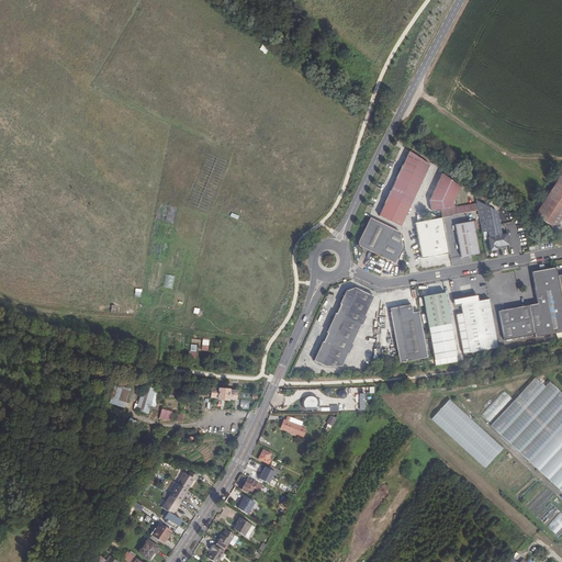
[(400,227),(433,164),(408,152),(406,158),(406,159),(405,163),(404,161),(400,171),(401,171),(400,175),(398,175),(394,183),(395,184),(393,188),(392,187),(388,197),(389,197),(388,200),(386,200),(382,209),(383,209),(382,212),(381,212),(379,216),(400,227)]
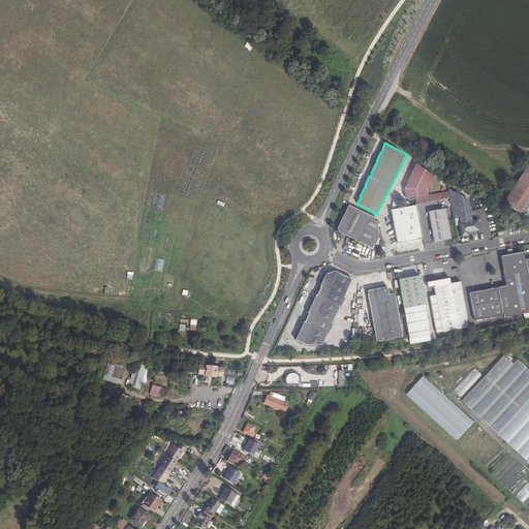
[(417,197),(427,195),(426,190),(433,176),(415,163),(404,189),(406,199),(417,197)]
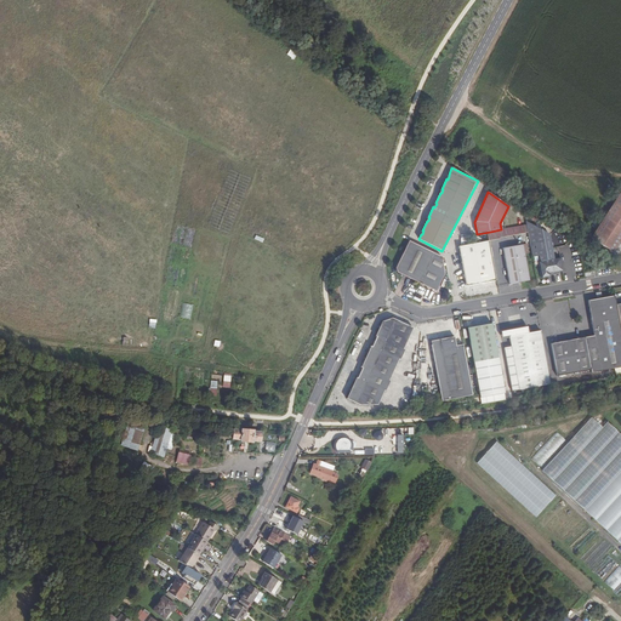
[(616,250),(620,241),(620,198),(598,234),(614,244),(616,250)]
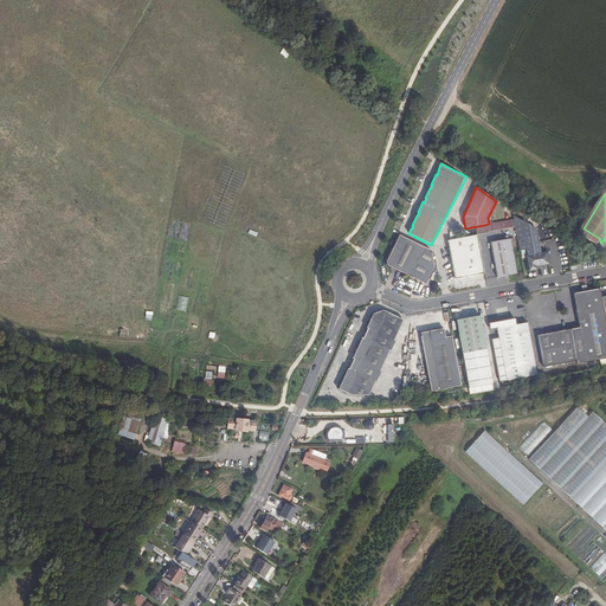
[(549,251),(543,252),(539,229),(516,216),(516,219),(517,226),(522,251),(529,250),(530,255),(528,255),(532,272),(537,271),(537,268),(540,268),(553,265),(549,251)]
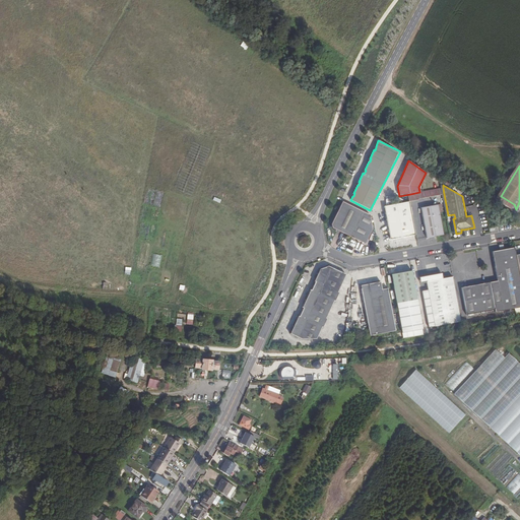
[(444,194),(443,188),(419,192),(410,194),(411,202),(420,200),(420,199),(444,194)]
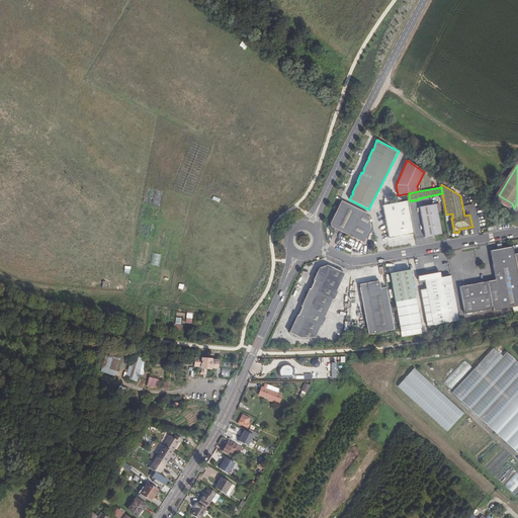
[(370,229),(368,214),(341,201),(329,224),(331,228),(363,243),(370,229)]
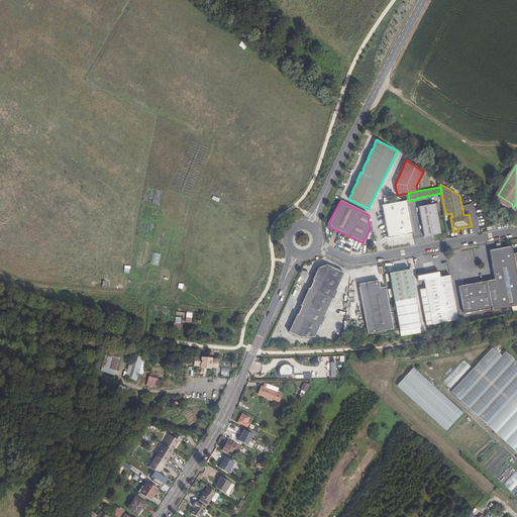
[(415,233),(409,201),(385,206),(391,238),(415,233)]
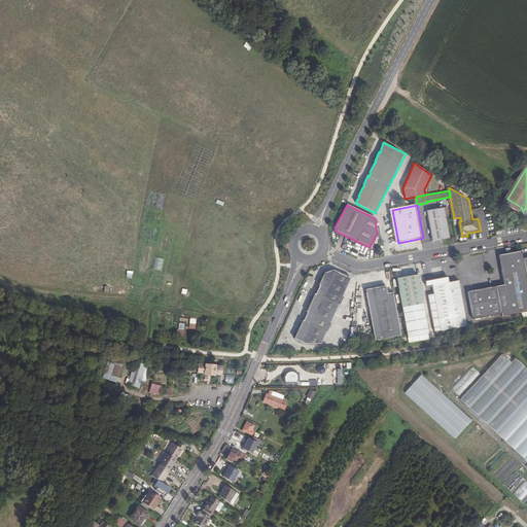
[(452,239),(446,208),(429,211),(435,242),(452,239)]
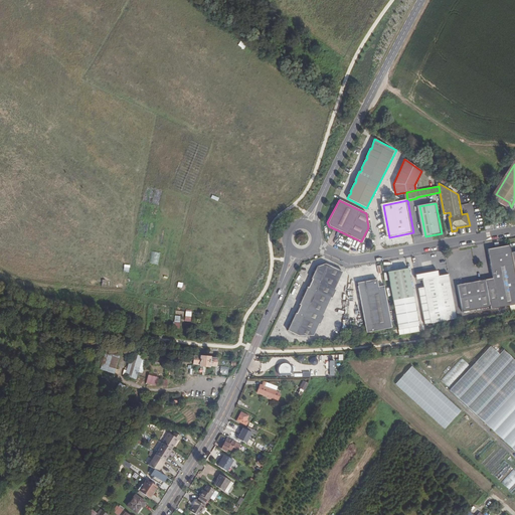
[(485,280),(490,307),(492,306),(493,309),(514,304),(514,263),(511,244),(489,248),(495,278),(485,280)]
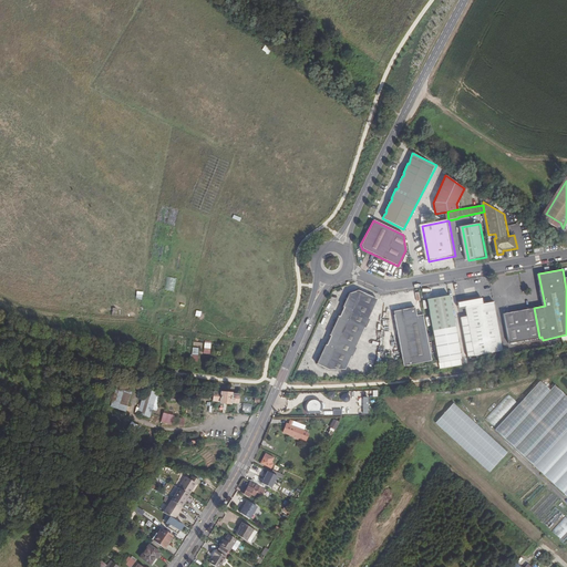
[(352,358),(357,348),(354,347),(363,329),(366,329),(370,319),(368,319),(377,299),(358,290),(349,294),(342,307),(343,308),(340,317),(338,316),(332,328),(329,336),(330,336),(327,344),(326,344),(316,364),(329,370),(344,370),(351,357),(352,358)]
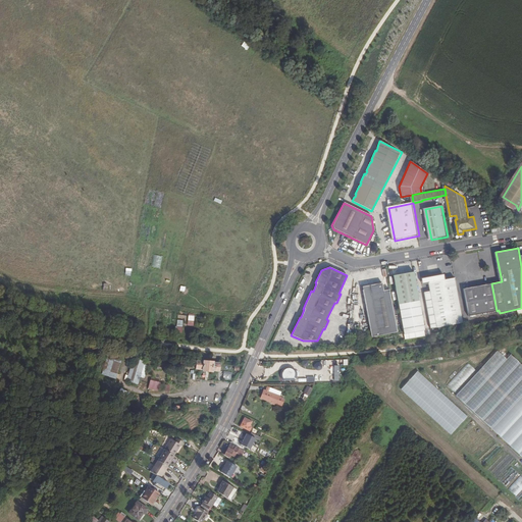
[(426,330),(416,271),(396,275),(407,333),(426,330)]
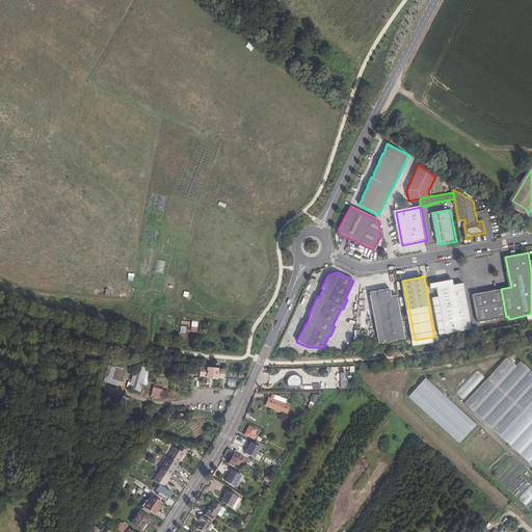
[(474,328),(466,283),(439,288),(447,334),(474,328)]
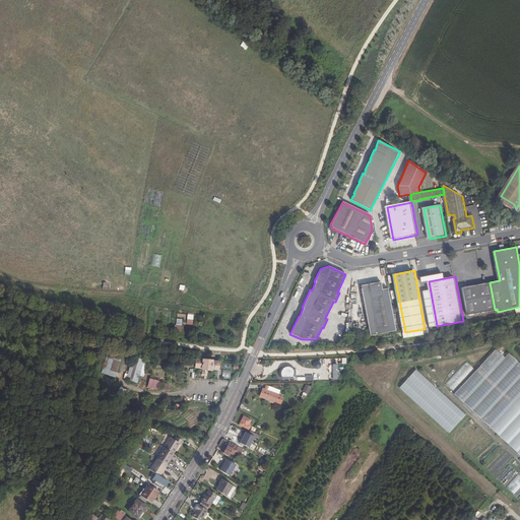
[(373,284),(372,283),(364,284),(373,335),(398,330),(390,287),(385,288),(383,281),(375,282),(375,283),(373,284)]
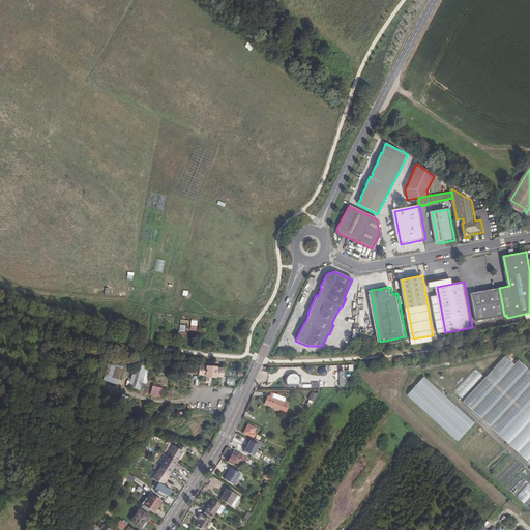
[(504,316),(499,288),(472,293),(477,321),(504,316)]
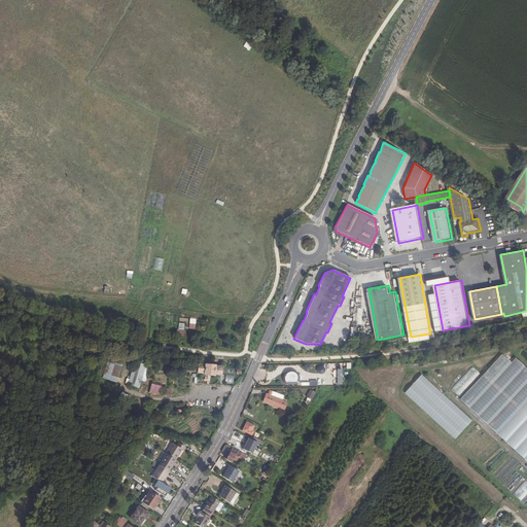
[(175,329),(175,317),(168,317),(167,328),(175,329)]
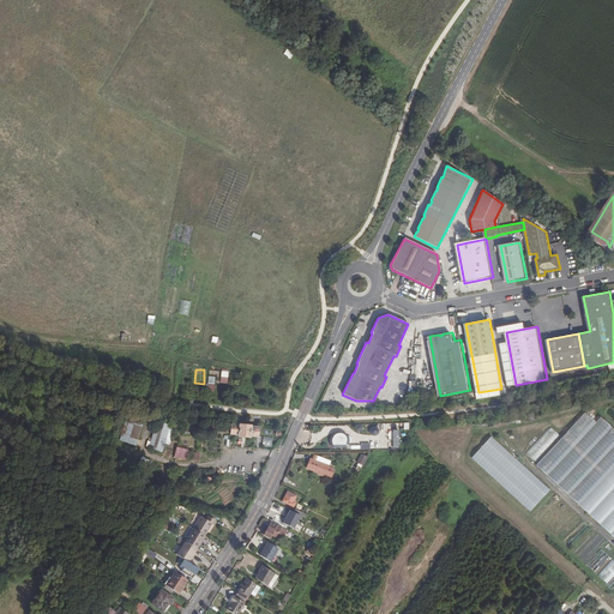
[(539,465),(613,535),(613,428),(601,416),(596,422),(587,413),(539,465)]
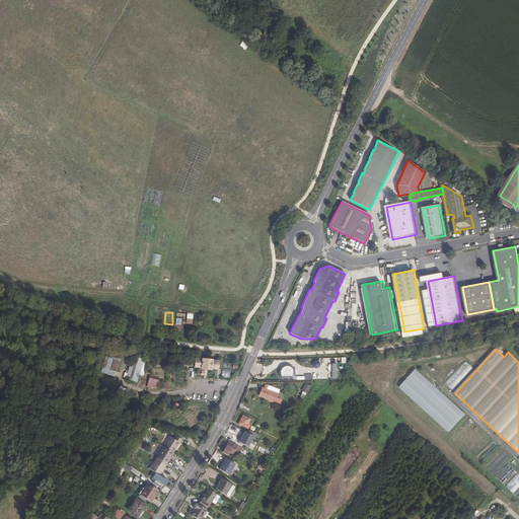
[(105,354),(101,374),(116,377),(120,357),(105,354)]
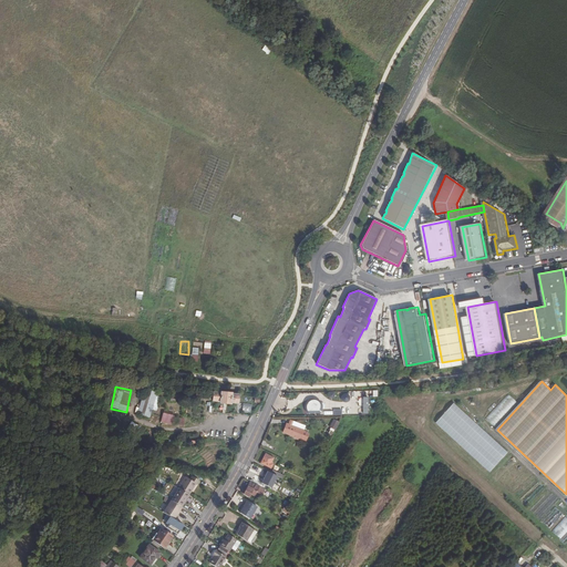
[(137,414),(151,418),(156,393),(144,390),(137,414)]
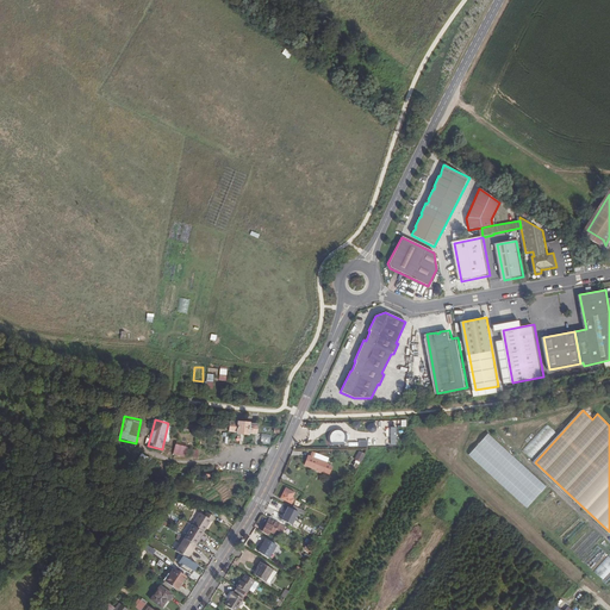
[(256,434),(257,424),(250,423),(249,423),(237,422),(230,422),(230,431),(236,433),(236,434),(249,435),(249,434),(256,434)]
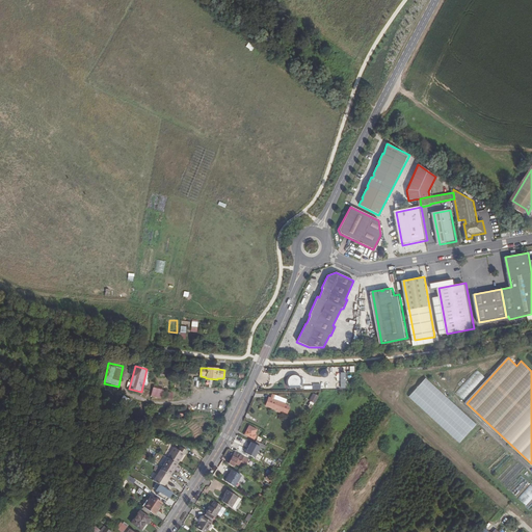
[(477,370),(455,393),(462,400),(484,377),(477,370)]
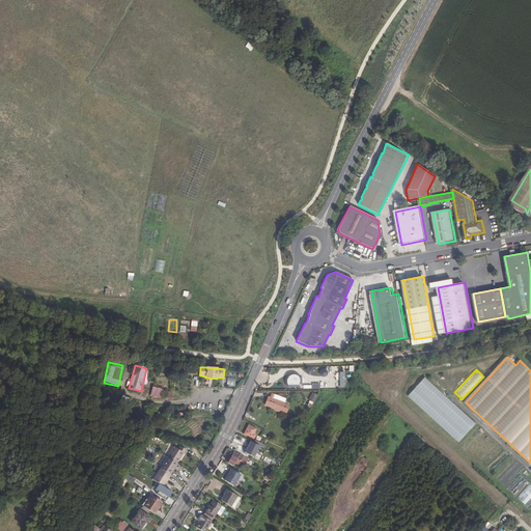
[(286,379),(285,382),(286,385),(288,388),(300,388),(302,385),(302,382),(302,379),(300,375),(297,373),(294,373),(290,373),(287,375),(286,379)]
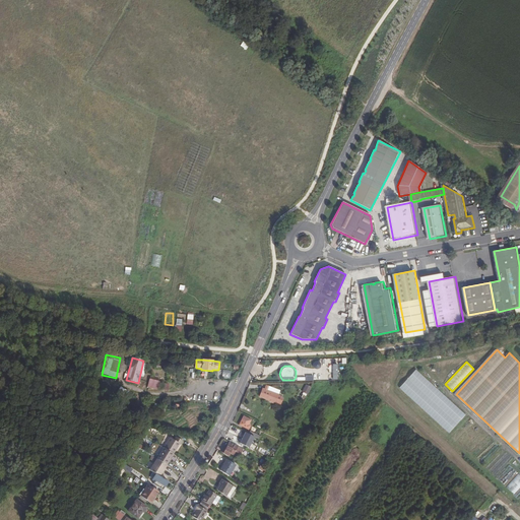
[(222,370),(222,379),(230,379),(231,370),(222,370)]
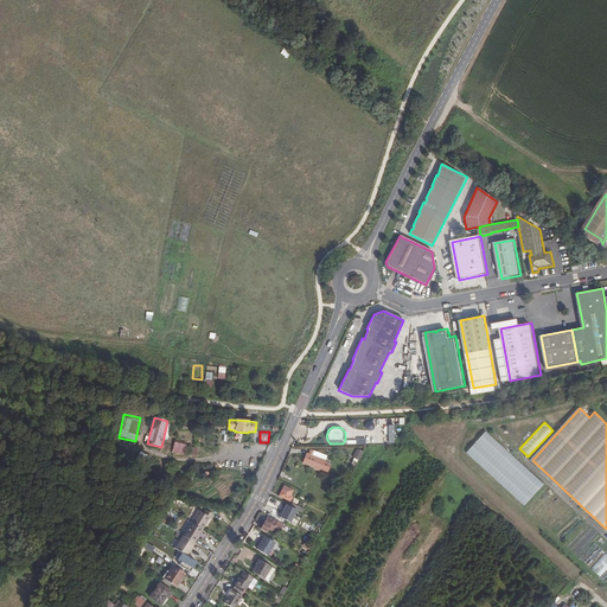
[(467,453),(523,505),(543,484),(487,432),(467,453)]
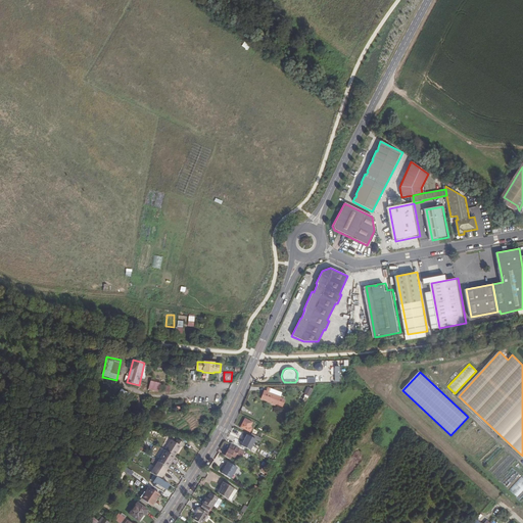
[(158,391),(159,382),(149,381),(148,390),(158,391)]
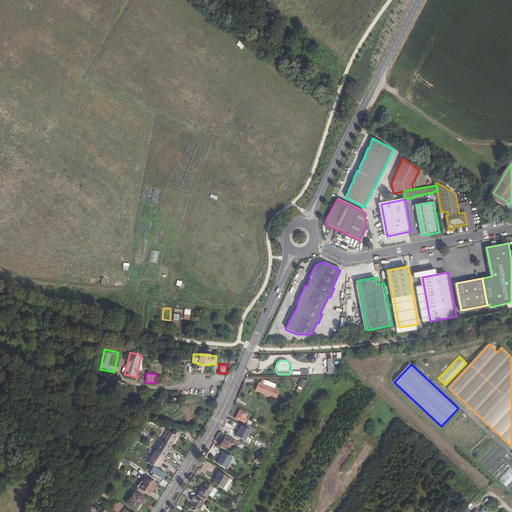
[(261,383),(259,382),(256,390),(263,393),(266,394),(267,395),(269,396),(270,396),(272,396),(277,397),(279,392),(274,390),(276,384),(263,379),(261,383)]
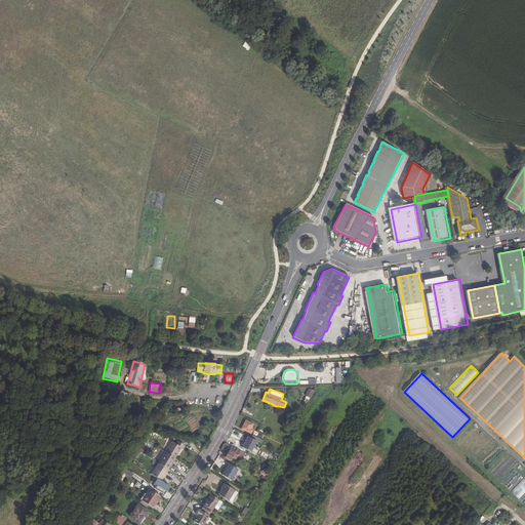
[(127,400),(129,395),(121,391),(119,396),(127,400)]
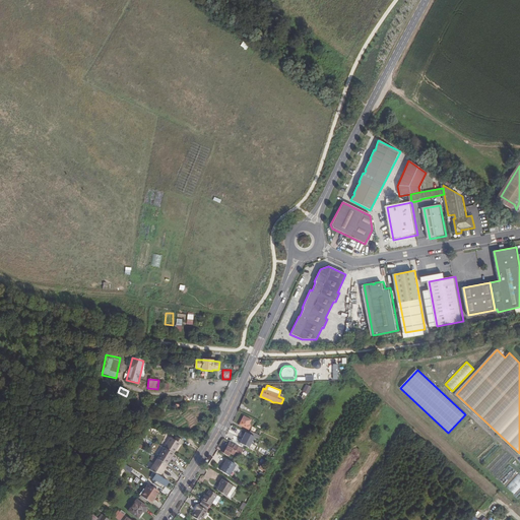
[(249,425),(251,419),(244,416),(239,425),(249,430),(251,426),(249,425)]
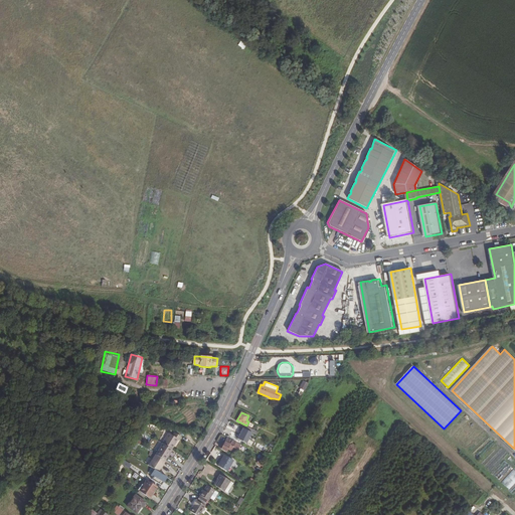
[(233,424),(233,423),(229,422),(226,428),(239,434),(242,427),(233,424)]
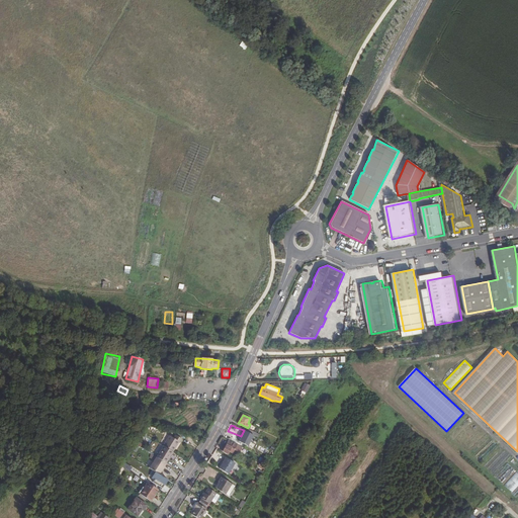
[(253,435),(258,437),(260,434),(249,429),(248,432),(253,435)]
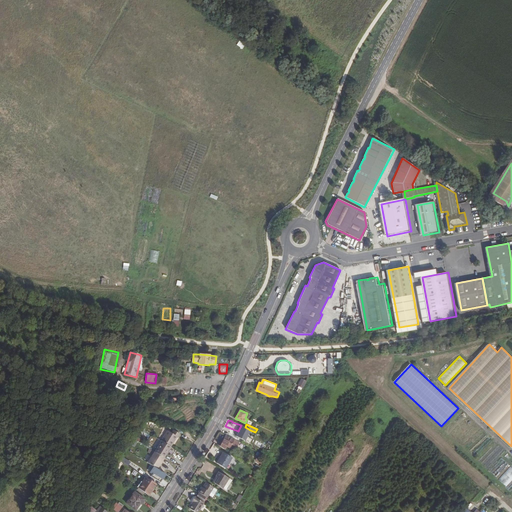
[(245,440),(250,430),(245,427),(242,425),(236,436),(245,440)]
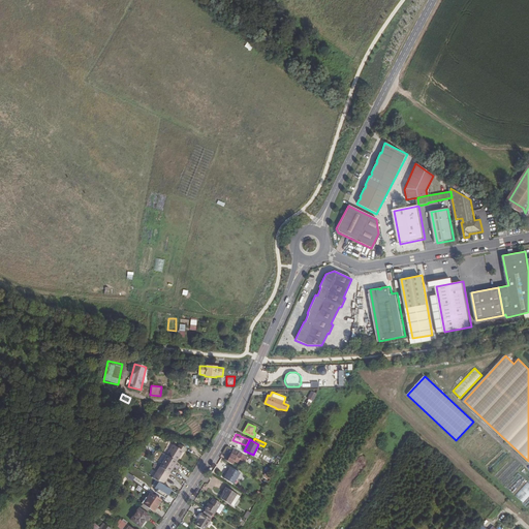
[(166,456),(177,462),(183,452),(184,452),(186,448),(179,444),(177,447),(173,445),(166,456)]
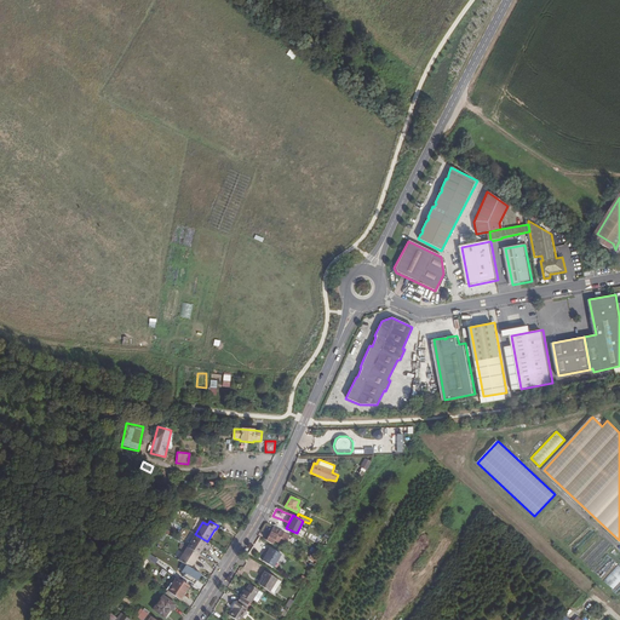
[(283,533),(273,528),(268,538),(279,543),(283,533)]
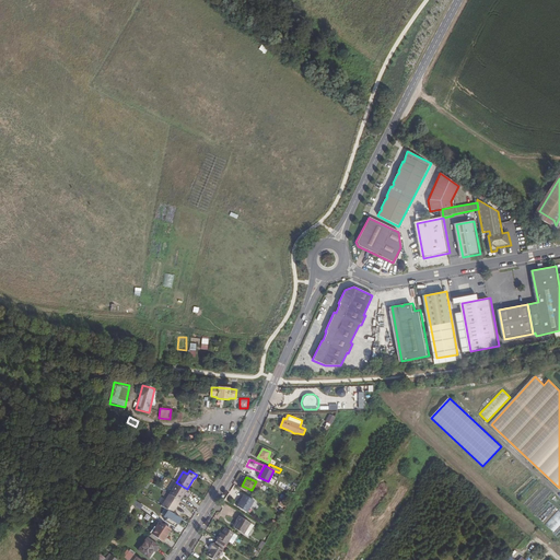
[(179,501),(187,489),(176,482),(168,494),(179,501)]
